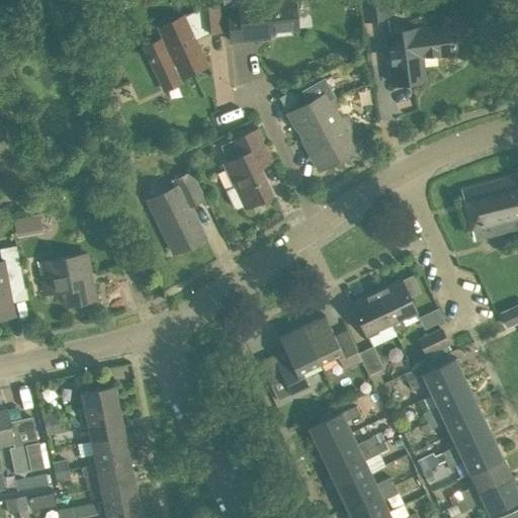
[(231,41),(258,38),(257,32),(297,29),(294,0),(267,0),(239,3),(240,14),(229,15),(231,41)]
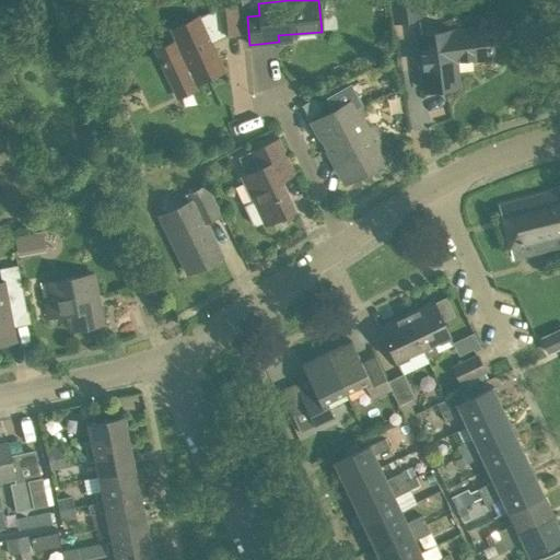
[(389,0),(393,24),(421,21),(418,0),(389,0)]
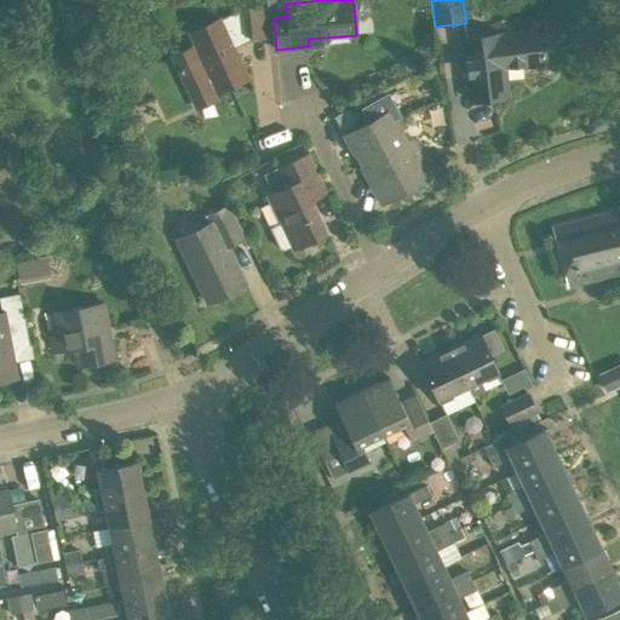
[(235,58),(231,50),(252,41),(265,40),(262,6),(247,7),(190,33),(195,45),(170,56),(195,112),(219,99),(216,93),(246,79),(236,57),(235,58)]
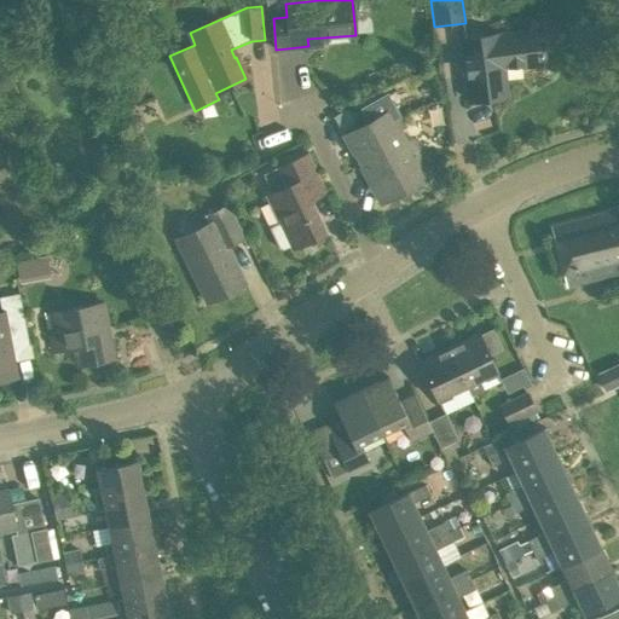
[(468,102),(507,97),(503,71),(547,67),(542,27),(498,32),(499,36),(461,41),(468,102)]
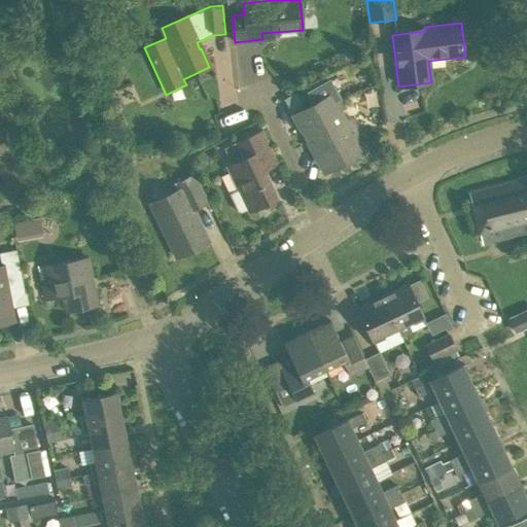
[(308,136),(347,114),(340,101),(343,100),(330,80),(308,93),(314,105),(293,115),(303,132),(305,131),(308,136)]
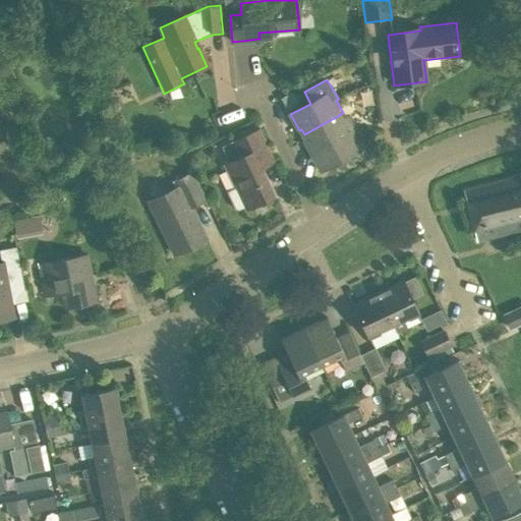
[(313,157),(342,141),(354,134),(343,113),(304,134),(307,140),(305,141),(313,157)]
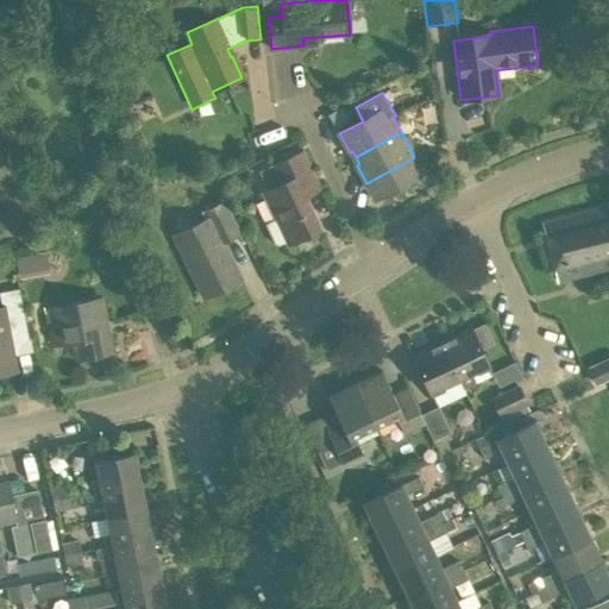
[(0,181),(14,176),(0,145),(0,181)]
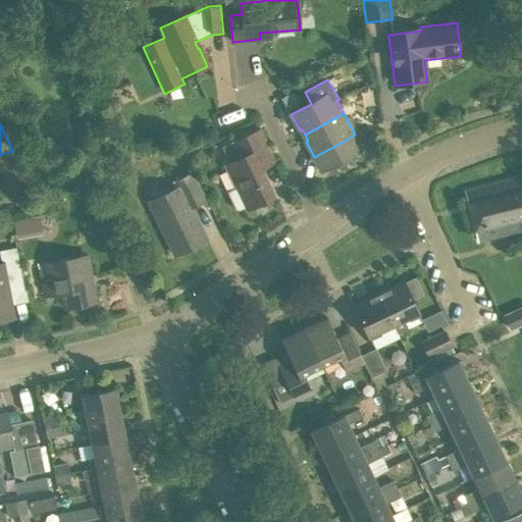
[(262,170),(274,164),(259,131),(235,143),(242,158),(226,165),(237,188),(227,192),(236,210),(239,211),(246,207),(247,209),(259,203),(260,207),(263,208),(272,204),(273,202),(271,198),(274,196),(262,170)]
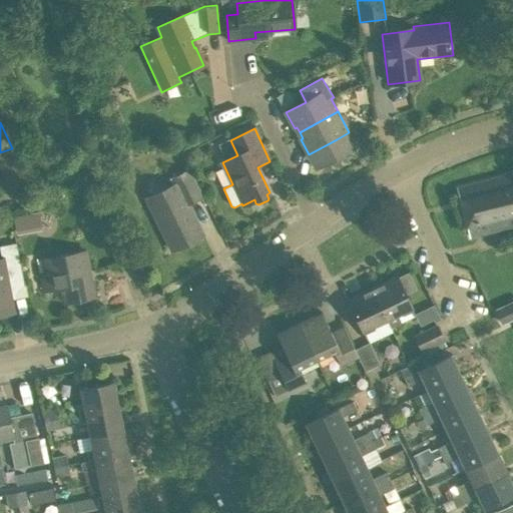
[(337,139),(309,154),(316,168),(344,153),(337,139)]
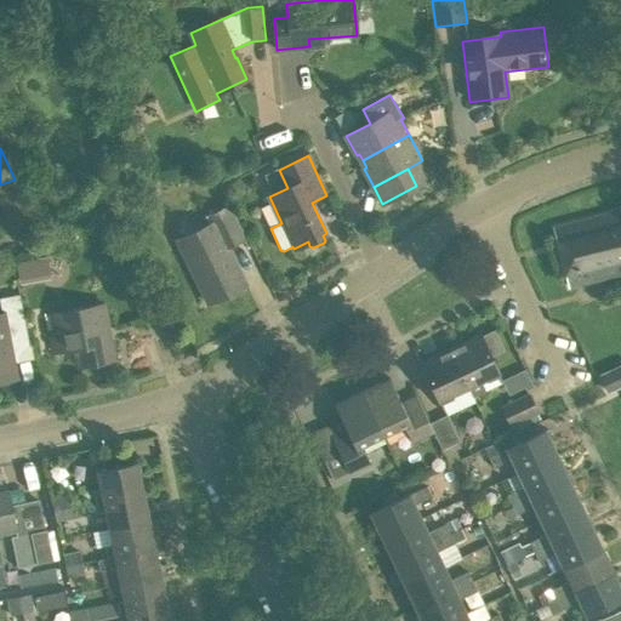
[(208,303),(246,285),(227,246),(246,238),(229,204),(205,216),(210,226),(177,241),(208,303)]
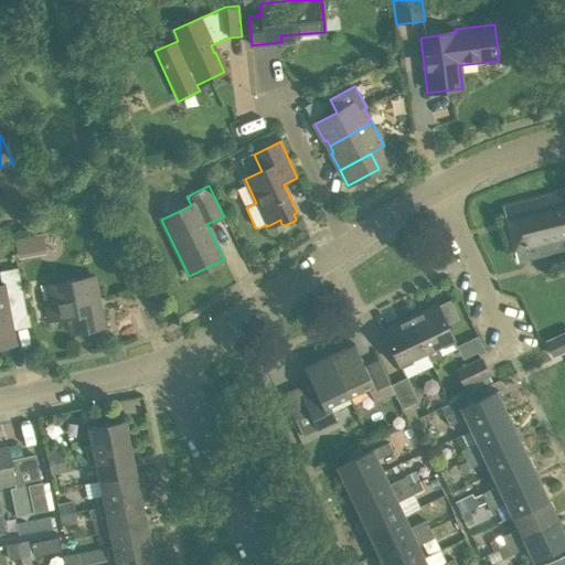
[(519,262),(564,248),(564,191),(504,208),(519,262)]
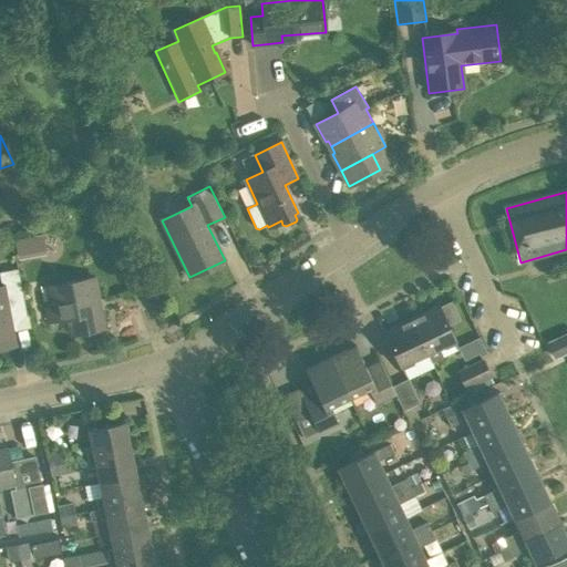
[(23,238),(14,240),(18,260),(28,258),(23,238)]
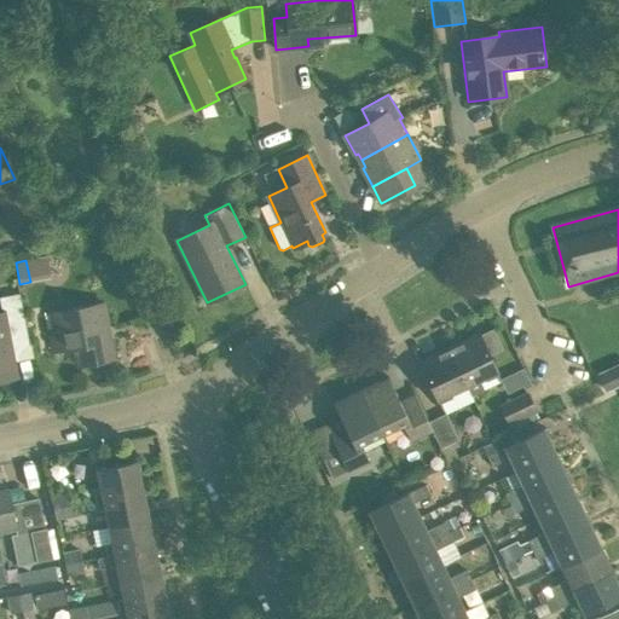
[(0,380),(16,377),(7,331),(27,328),(21,294),(0,296),(0,304),(3,314),(0,314),(0,380)]
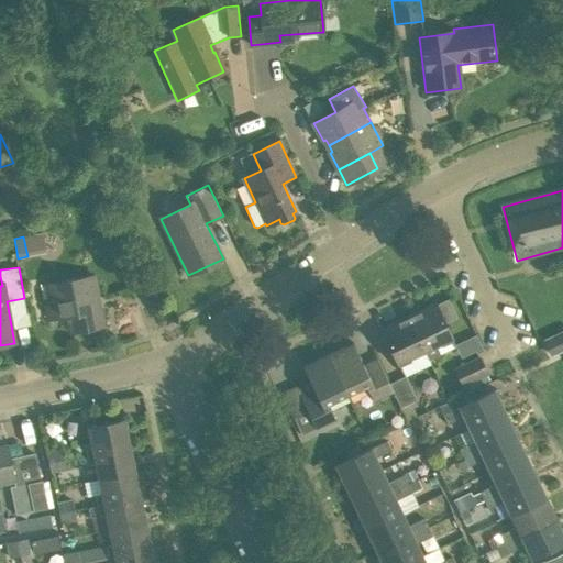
[(99,310),(96,294),(98,294),(95,276),(61,283),(44,286),(47,300),(42,301),(46,321),(67,317),(70,332),(103,326),(101,309),(99,310)]
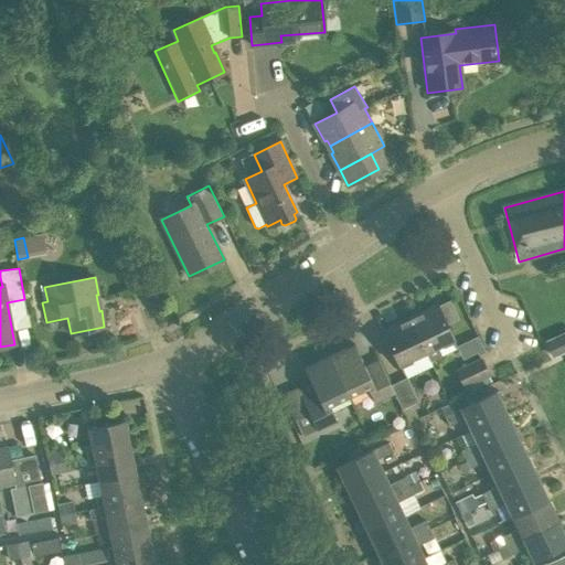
[(426,352),(430,362),(441,356),(437,347),(452,340),(446,324),(457,319),(449,301),(437,307),(437,306),(409,319),(426,352)]
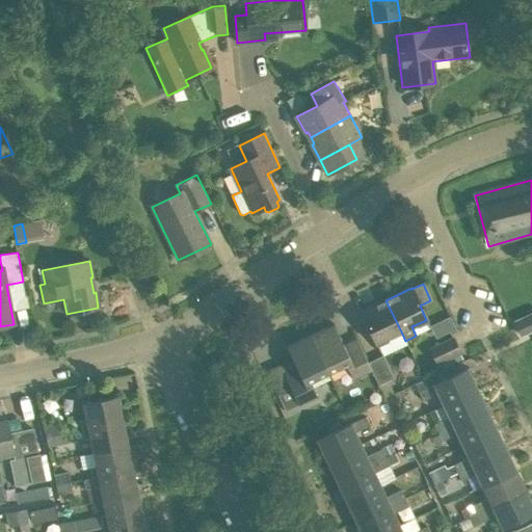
[(376,344),(401,331),(386,300),(361,312),(376,344)]
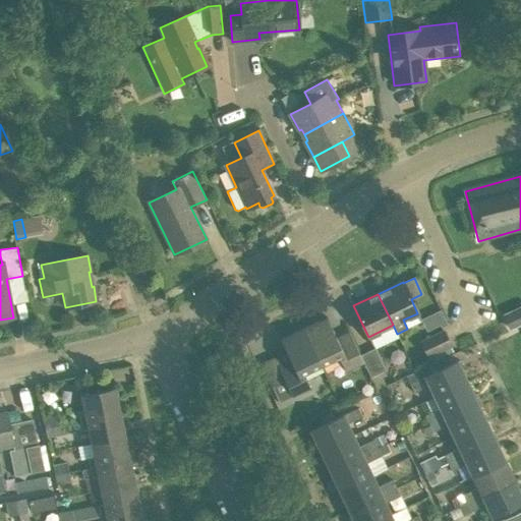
[(510,331),(520,325),(520,305),(502,314),(510,331)]
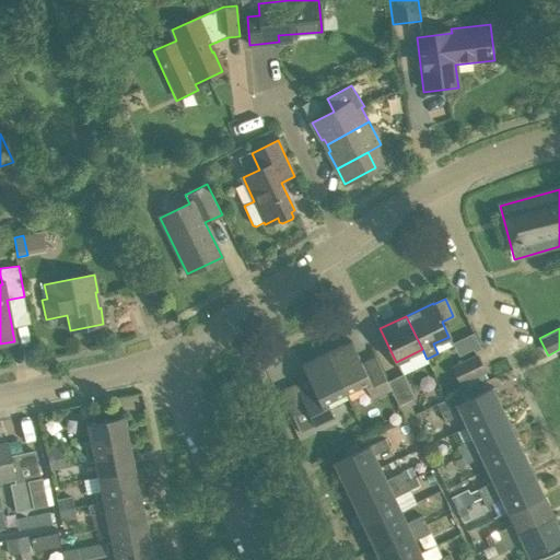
[(387,382),(376,357),(361,363),(351,341),(326,353),(345,393),(363,384),(371,399),(391,391),(387,382)]
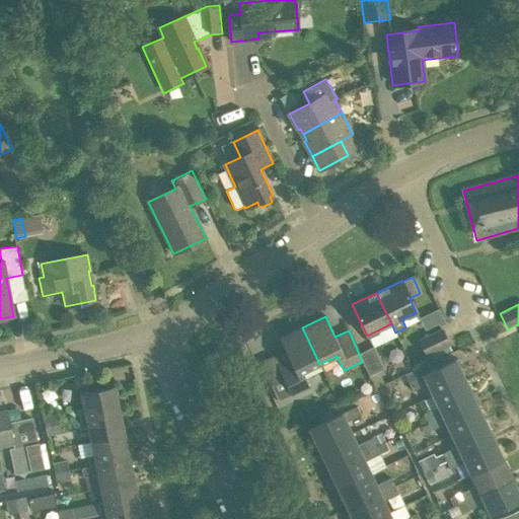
[(302,372),(319,364),(302,327),(280,339),(289,358),(276,364),(291,395),(309,387),(302,372)]
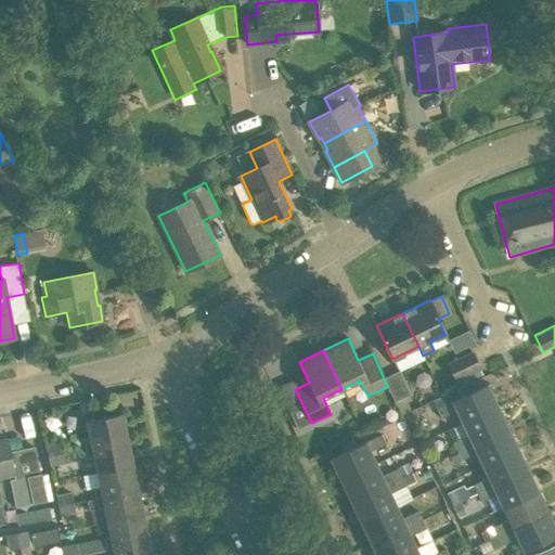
[(279,378),(298,377),(297,351),(276,352),(279,378)]
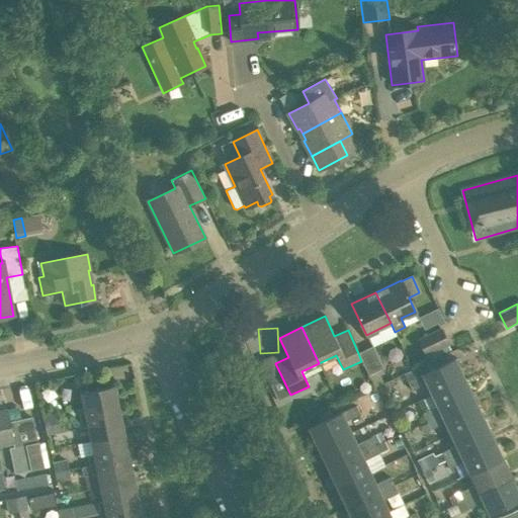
[(429,361),(450,351),(448,345),(449,345),(441,328),(417,339),(426,356),(427,356),(429,361)]
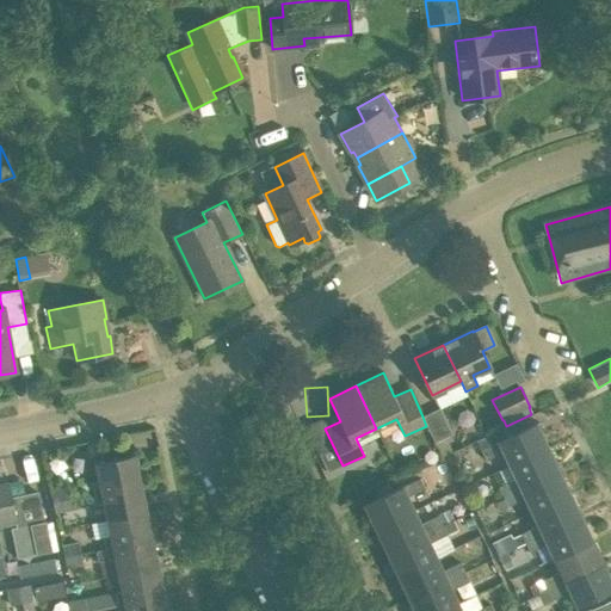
[(423,417),(426,426),(427,426),(434,443),(452,434),(439,408),(423,417)]
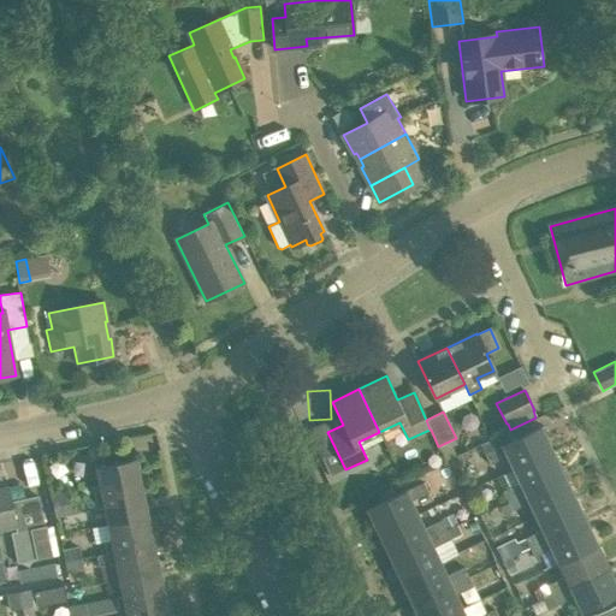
[(514,469),(552,450),(540,427),(485,454),(490,465),(508,456),(514,469)]
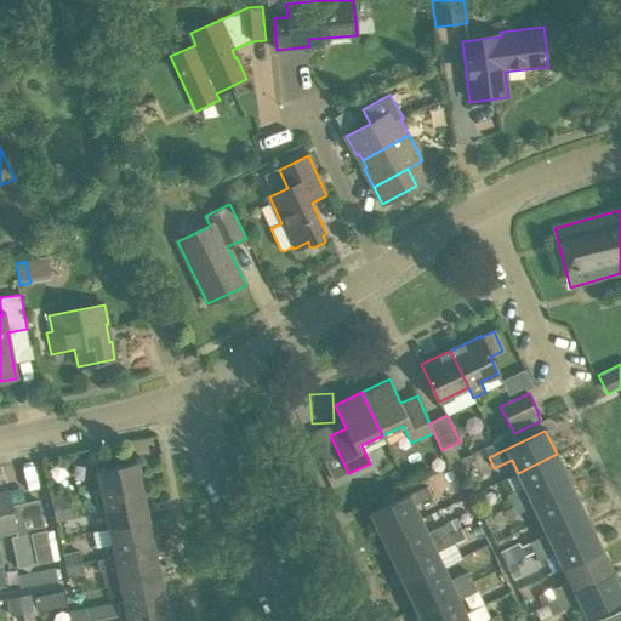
[(511,505),(568,478),(557,454),(518,473),(524,486),(506,495),(511,505)]
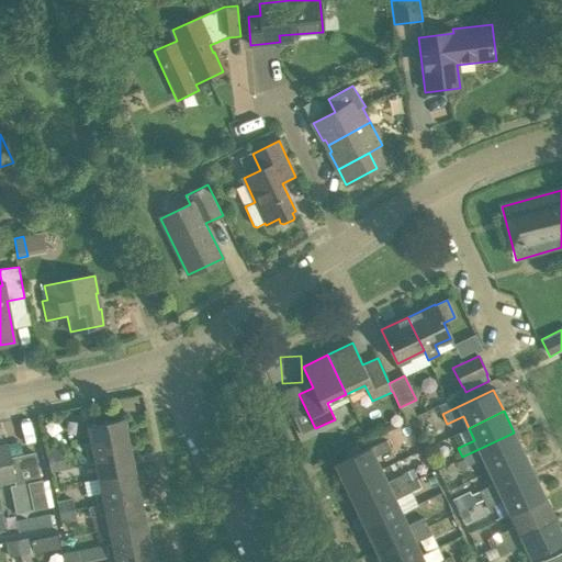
[(87,453),(130,445),(124,419),(88,427),(91,441),(85,444),(87,453)]
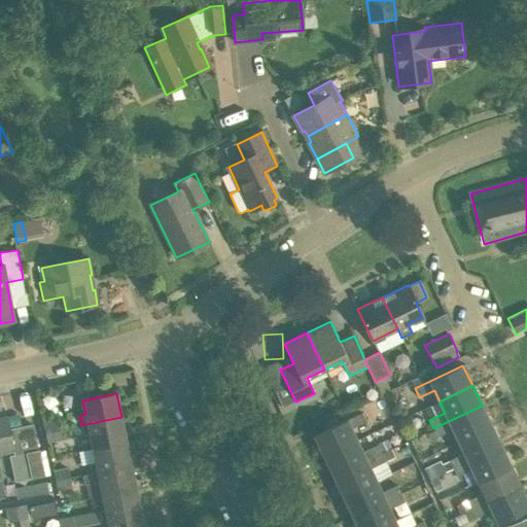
[(458,442),(491,426),(482,406),(433,428),(437,437),(453,429),(458,442)]
